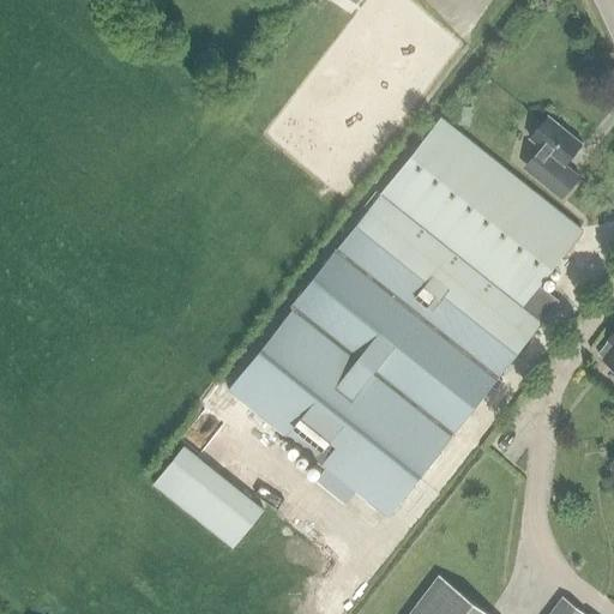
[(549,116),(533,138),(545,148),(533,163),(543,172),(540,176),(565,196),(581,176),(565,164),(583,143),(549,116)]
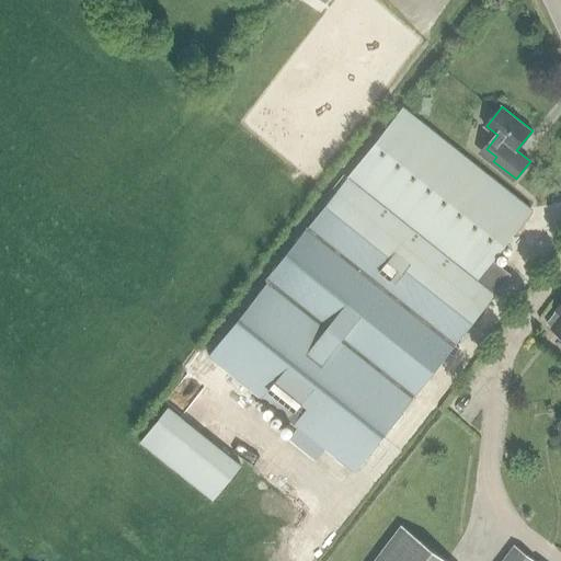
[(268,283),(210,354),(356,471),(514,275),(493,259),(531,208),(405,111),(404,110),(271,285),(268,283)]
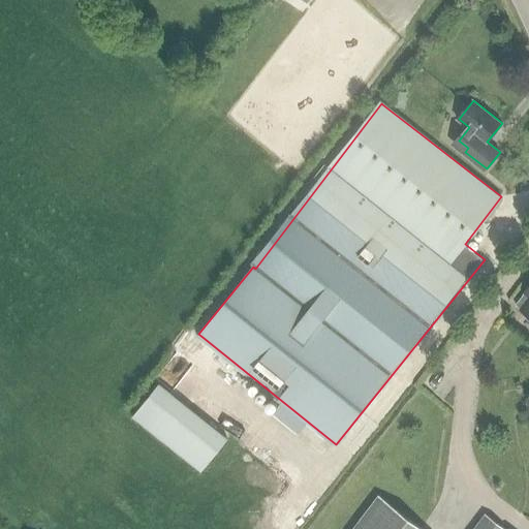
[(528,316),(528,287),(516,305),(520,308),(519,309),(528,316)]
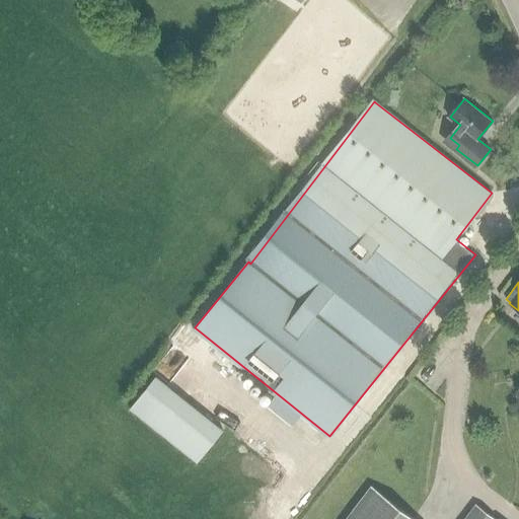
[(194,461),(219,429),(150,374),(125,406),(194,461)]
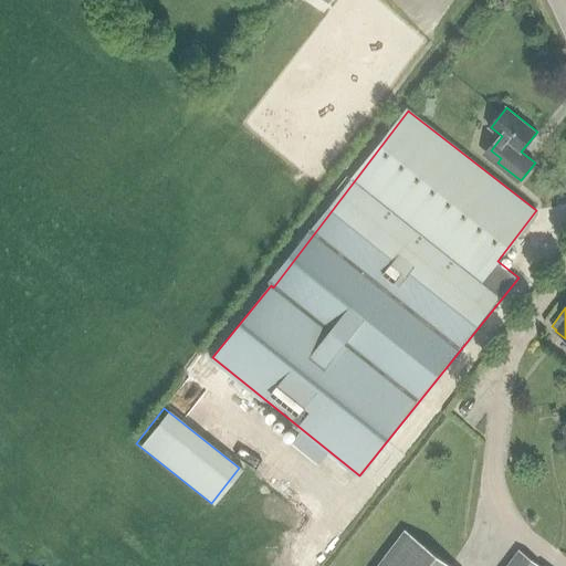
[(320,465),(329,451),(303,429),(292,443),(320,465)]
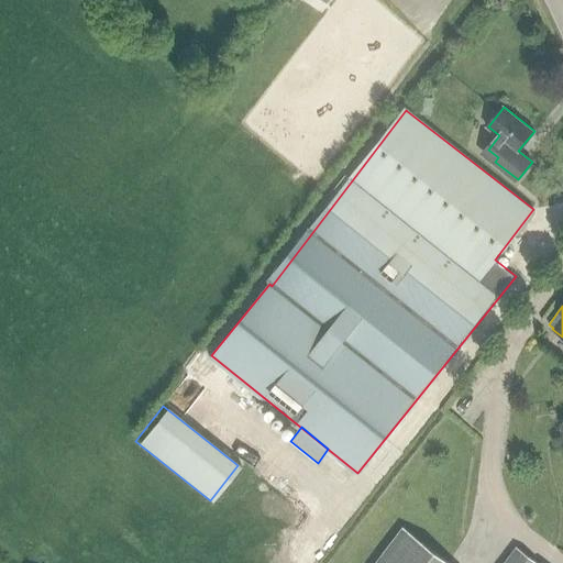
[(446,562),(401,529),(375,562),(446,562)]
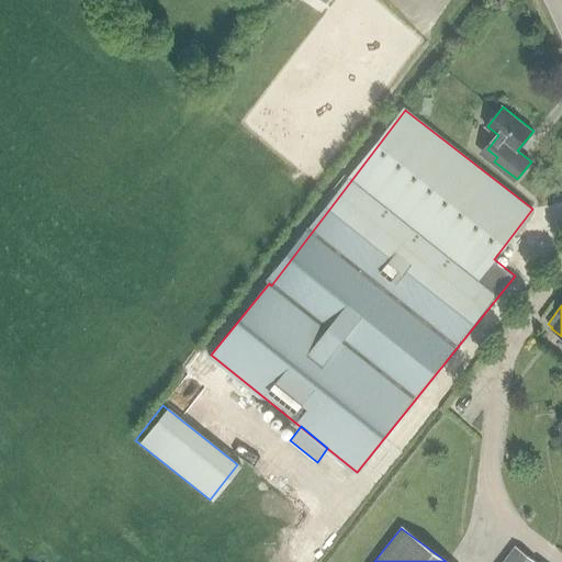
[(535,561),(515,546),(502,561),(535,561)]
